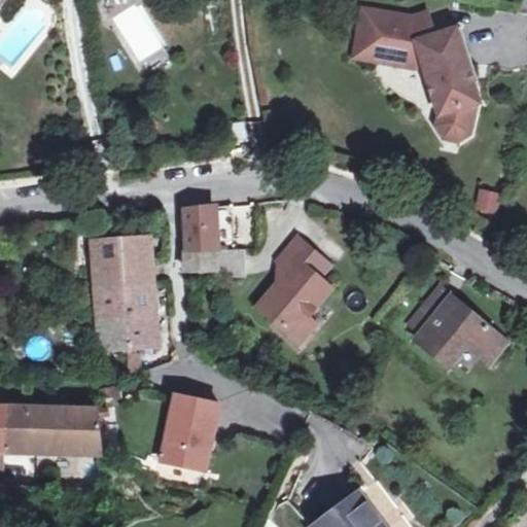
[(421,68),(424,68),(441,120),(438,130),(446,140),(462,144),(472,137),(476,117),(473,108),(481,106),(470,69),(473,68),(462,30),(414,45),(421,68)]
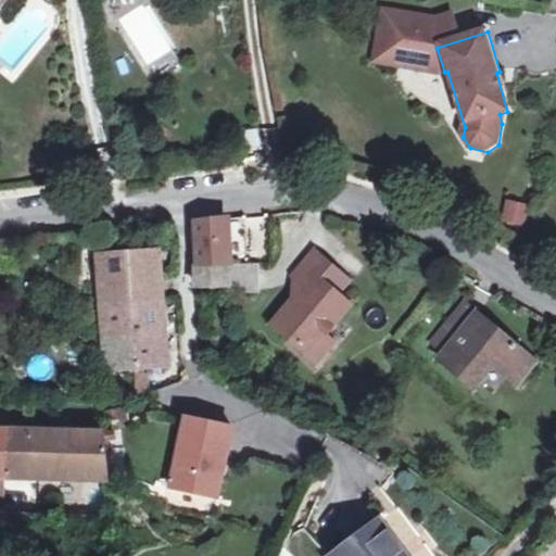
[(505,202),(502,225),(526,227),(528,204),(505,202)]
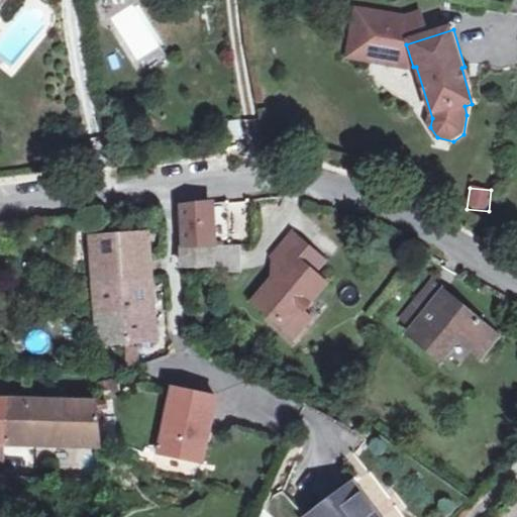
[(183,228),(183,244),(213,243),(215,202),(185,205),(183,228)]
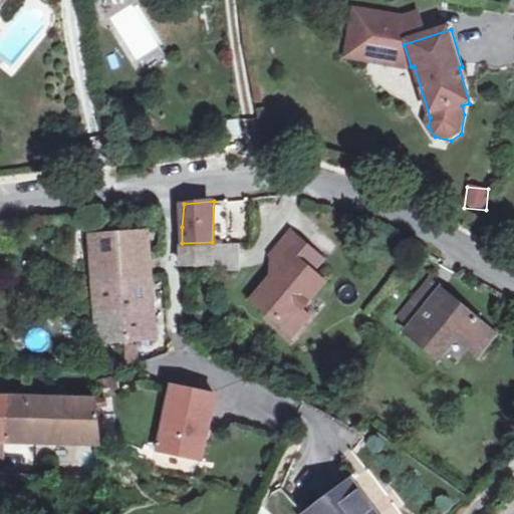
[(89,280),(149,278),(145,235),(86,237),(89,280)]
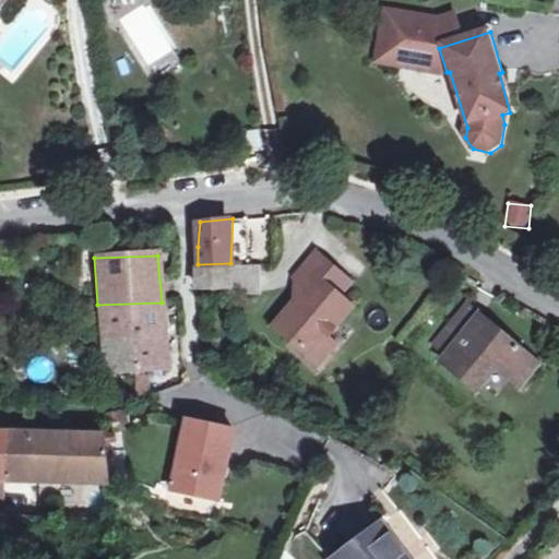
[(320,310),(342,283),(319,259),(294,280),(307,294),(287,312),(320,310)]
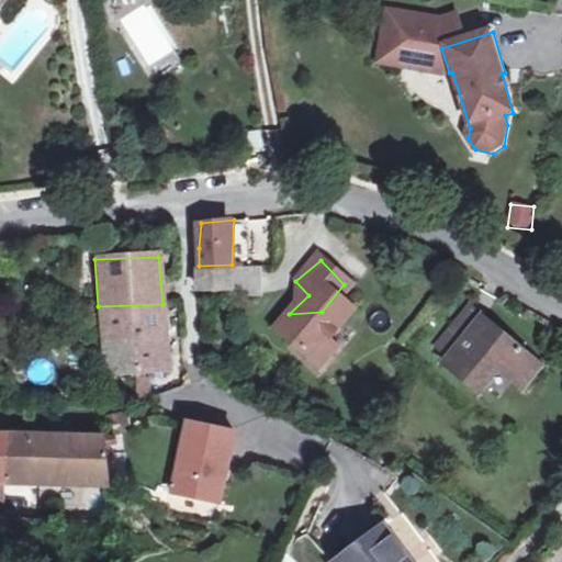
[(232,265),(199,266),(197,290),(199,291),(231,290),(232,265)]
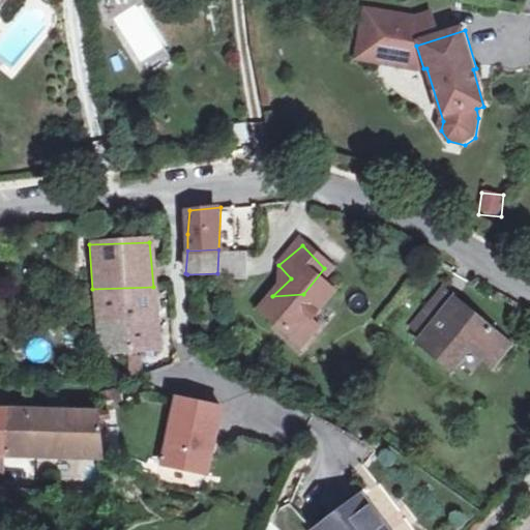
[(289,342),(302,328),(333,298),(324,286),(333,277),(324,268),(303,294),(272,296),(268,296),(258,307),(289,342)]
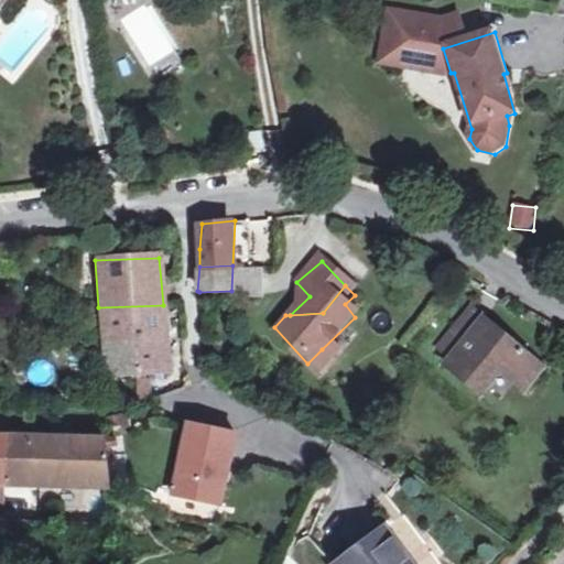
[(170,373),(163,305),(98,307),(102,343),(130,344),(133,375),(170,373)]
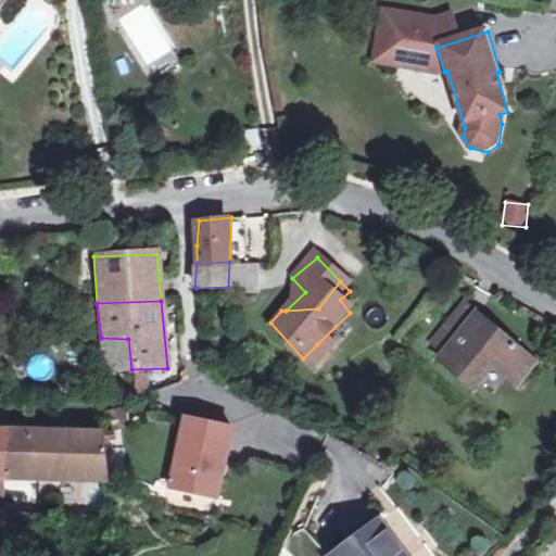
[(456,388),(463,378),(474,389),(490,374),(516,396),(534,379),(482,329),(438,369),(456,388)]
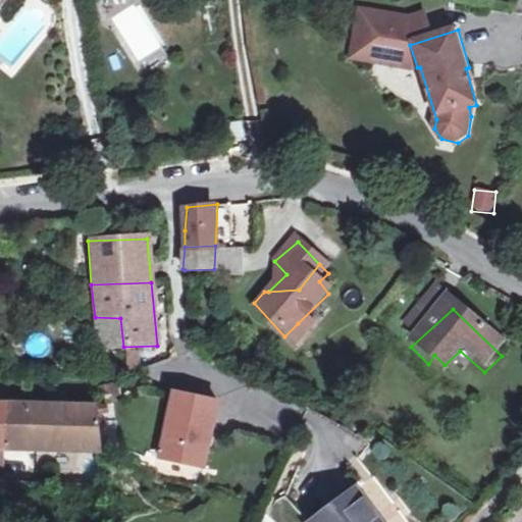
[(120,318),(95,317),(99,347),(123,347),(120,318)]
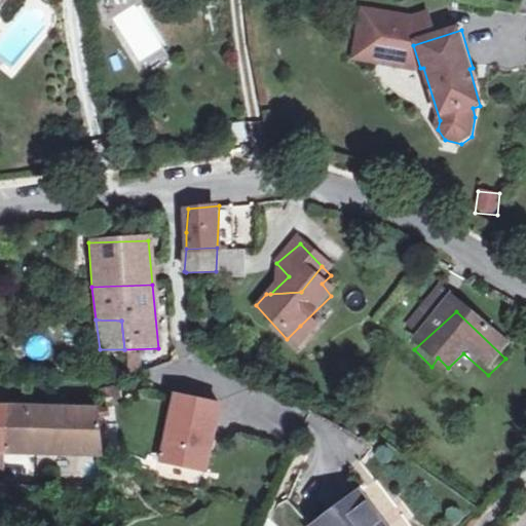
[(300,326),(287,339),(296,349),(309,338),(300,326)]
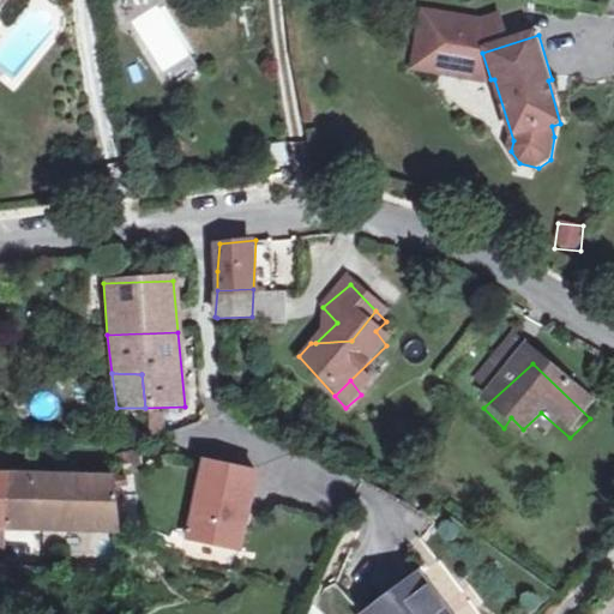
[(244,541),(258,471),(209,462),(196,534),(244,541)]
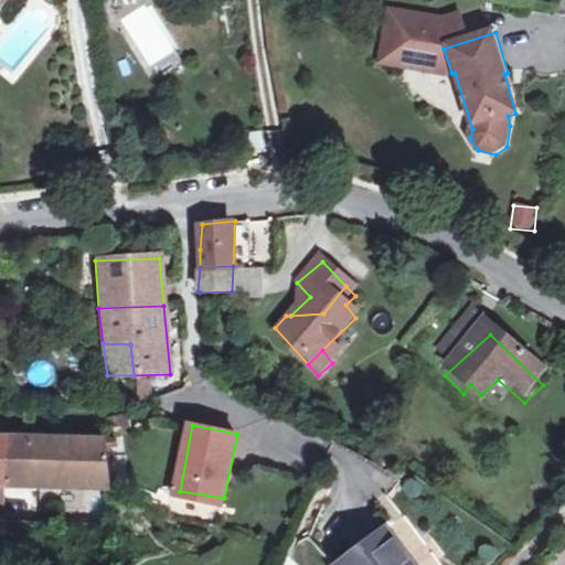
[(53,440),(6,440),(4,490),(53,490),(53,440)]
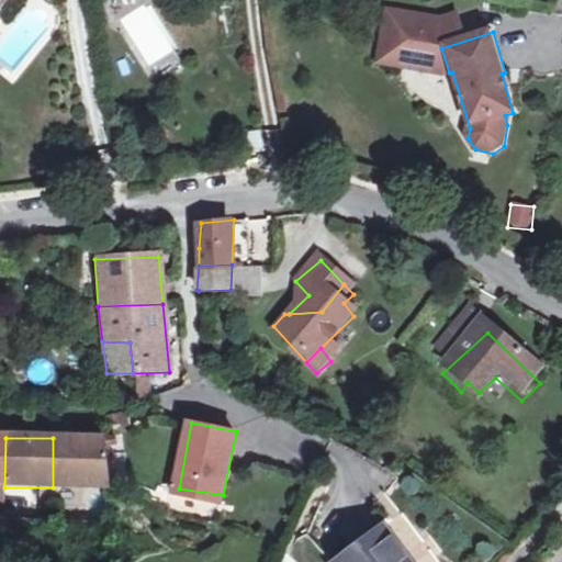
[(107,438),(53,438),(53,487),(113,487),(107,438)]
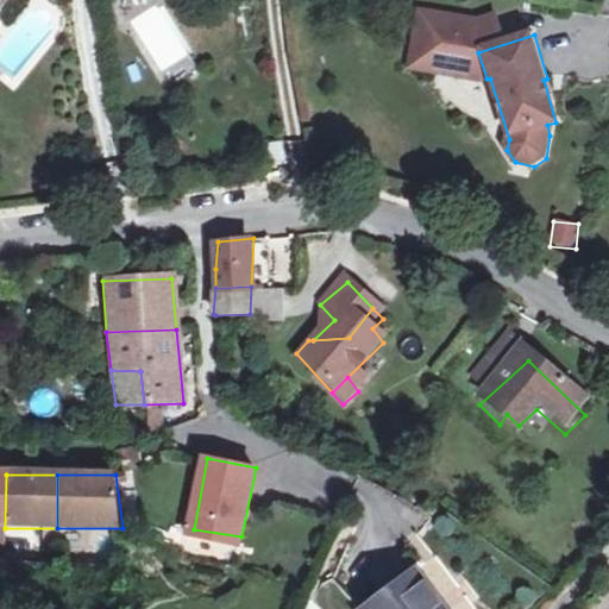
[(365,608),(443,608),(412,567),(362,604),(365,608)]
